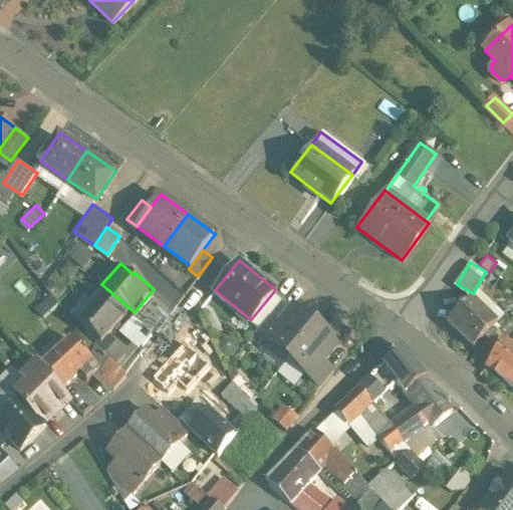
[(165,319),(188,288),(168,273),(144,304),(165,319)]
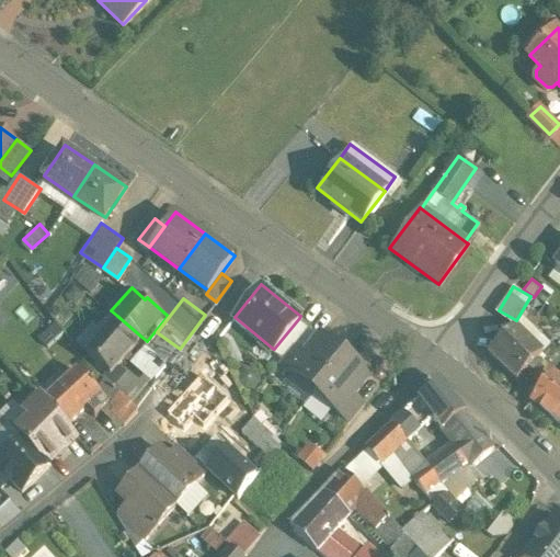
[(117,316),(88,351),(110,370),(112,371),(117,364),(141,337),(117,316)]
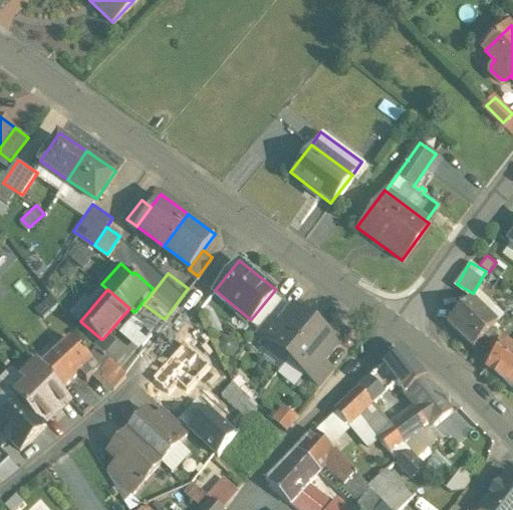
[(274,291),(251,319),(259,326),(260,326),(270,313),(282,298),(274,291)]
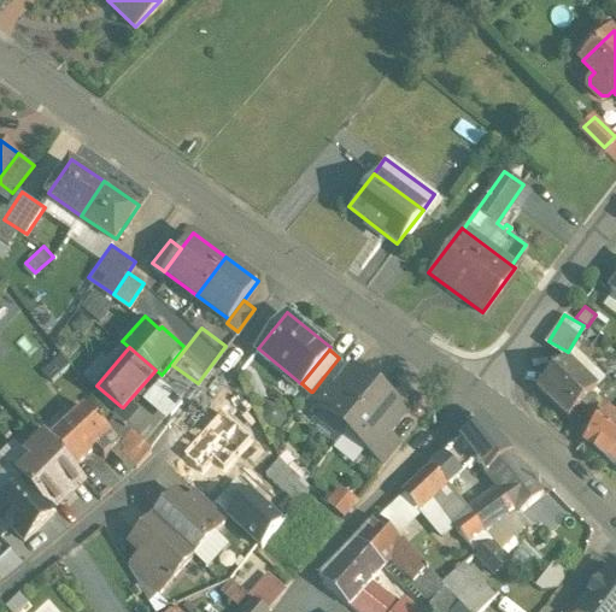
[(596,386),(565,357),(538,386),(567,415),(596,386)]
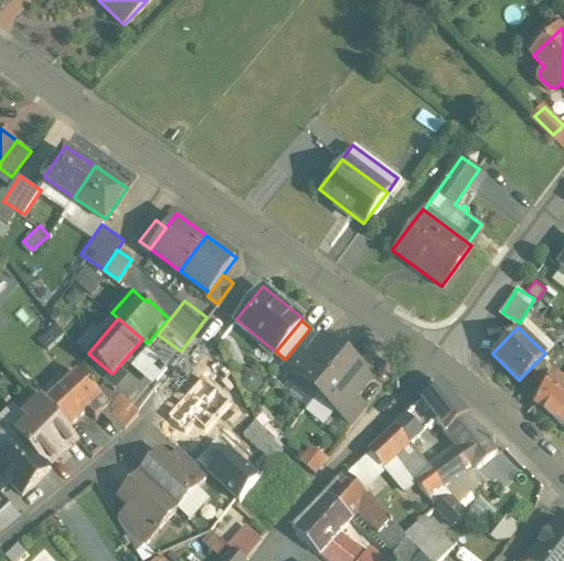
[(325,335),(309,353),(310,355),(294,376),(317,393),(349,355),(325,335)]
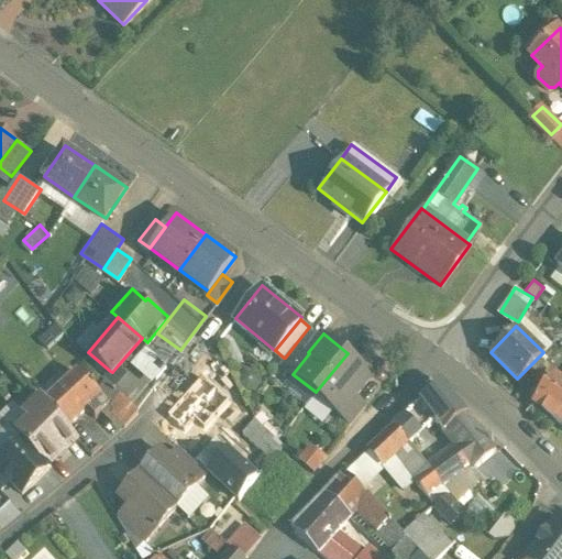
[(273,349),(261,339),(259,342),(271,352),(273,349)]
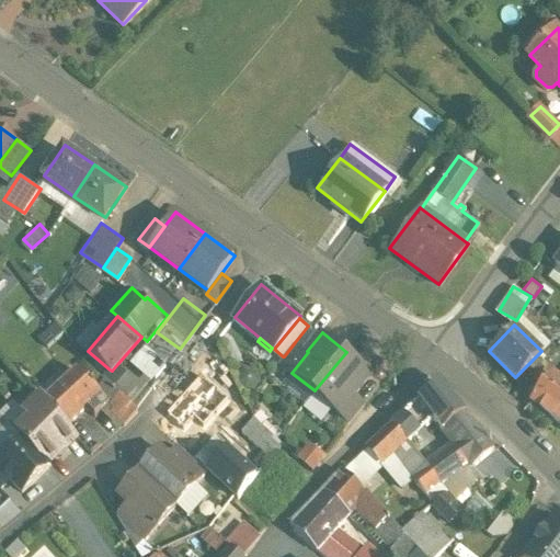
[(132,359),(153,376),(168,359),(146,341),(132,359)]
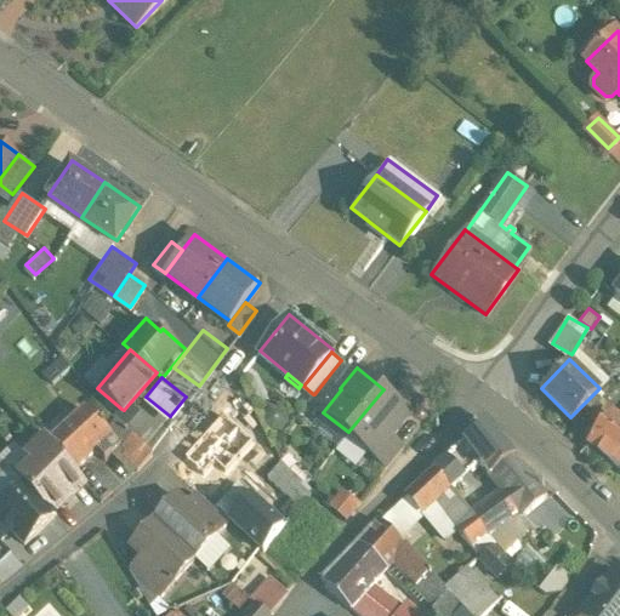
[(326,378),(314,394),(313,394),(308,400),(323,412),(341,389),(340,388),(326,378)]
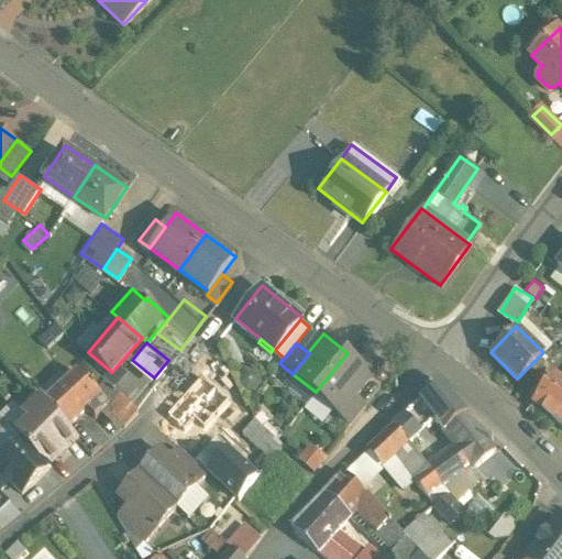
[(348,353),(316,392),(342,413),(357,392),(359,393),(374,373),(348,353)]
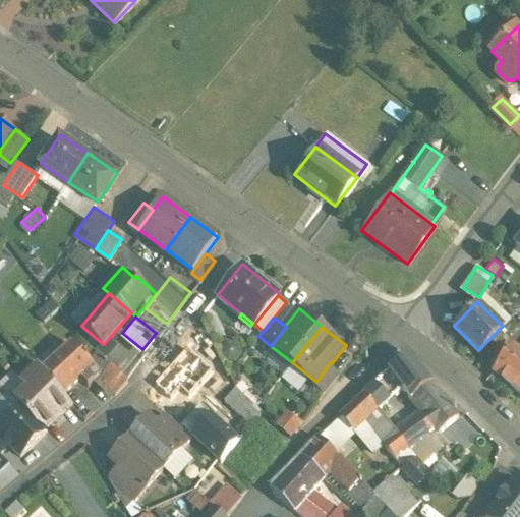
[(125,354),(109,338),(104,344),(102,343),(97,348),(101,351),(115,365),(125,354)]
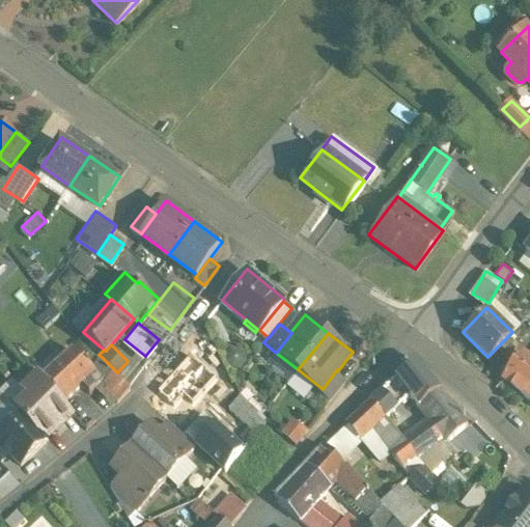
[(83,356),(77,348),(59,363),(65,370),(72,366),(83,356)]
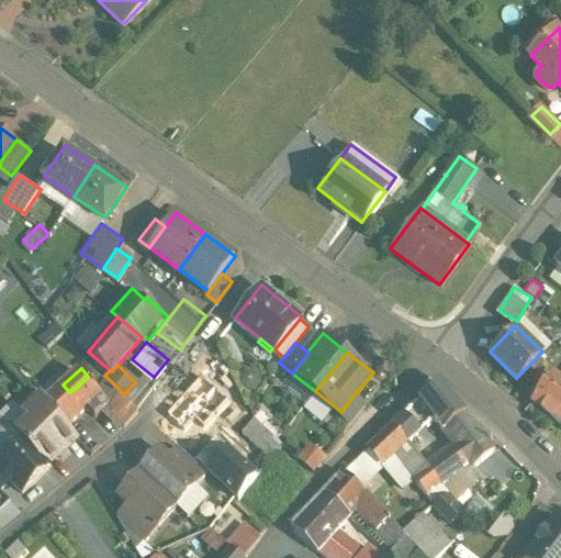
[(560,376),(554,371),(533,399),(556,417),(560,411),(560,376)]
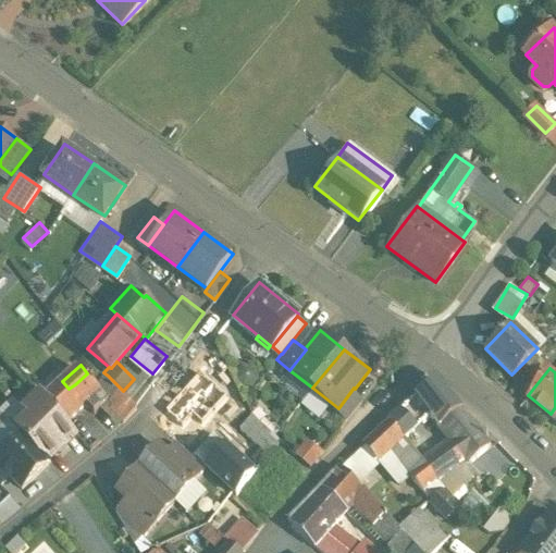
[(201,369),(165,407),(183,424),(194,413),(202,421),(229,393),(201,369)]
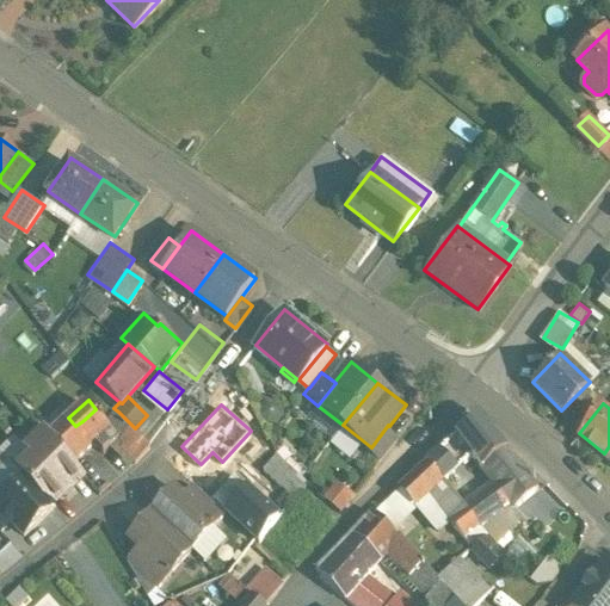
[(96,409),(82,421),(97,438),(104,432),(110,425),(96,409)]
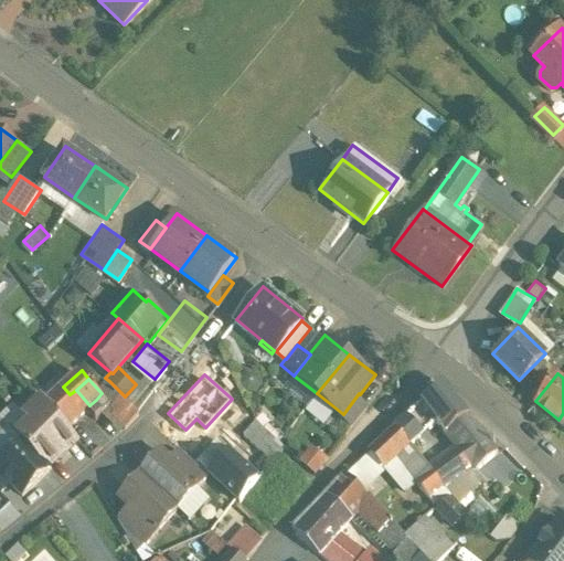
[(467,412),(443,379),(423,397),(424,399),(447,430),(467,412)]
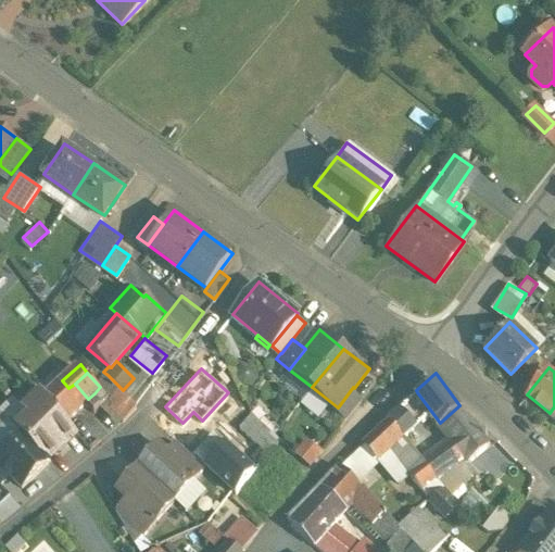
[(123,415),(137,403),(123,390),(108,375),(99,383),(105,392),(99,398),(95,393),(87,401),(96,411),(111,400),(116,404),(113,406),(123,415)]
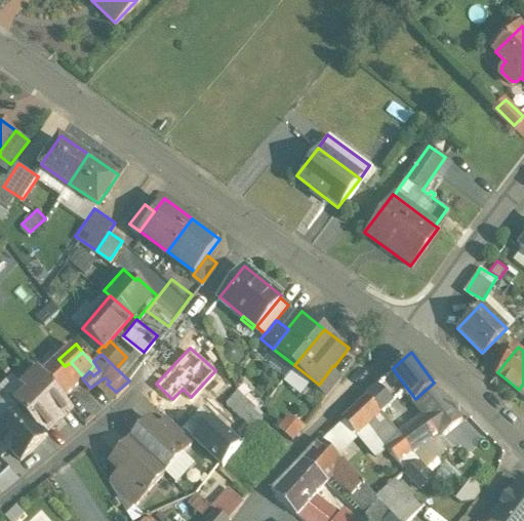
[(65,366),(50,379),(64,394),(83,376),(71,362),(65,366)]
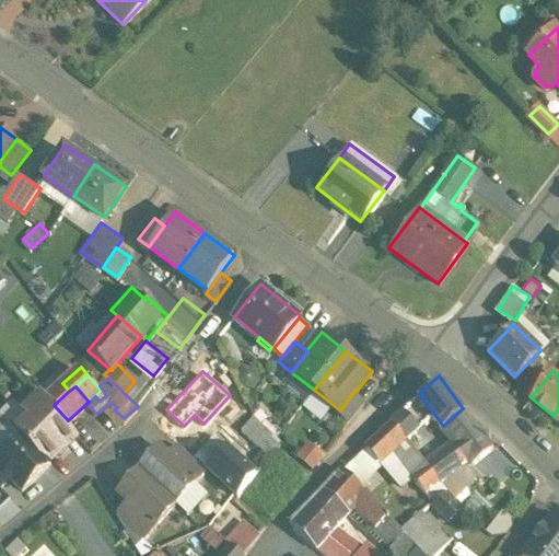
[(106,395),(101,390),(95,396),(100,401),(106,395)]
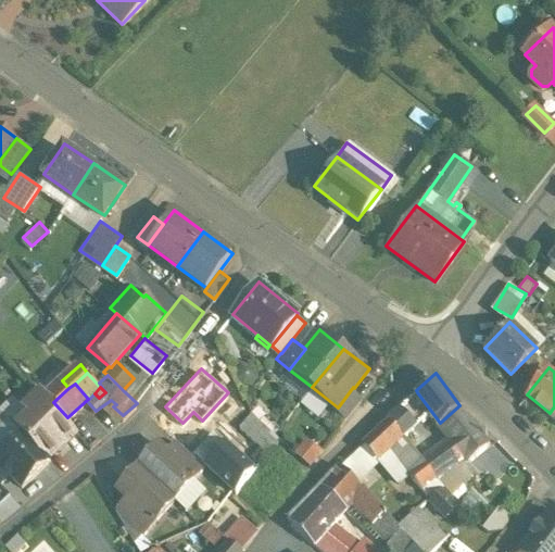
[(353,387),(338,408),(347,415),(363,396),(354,388),(353,387)]
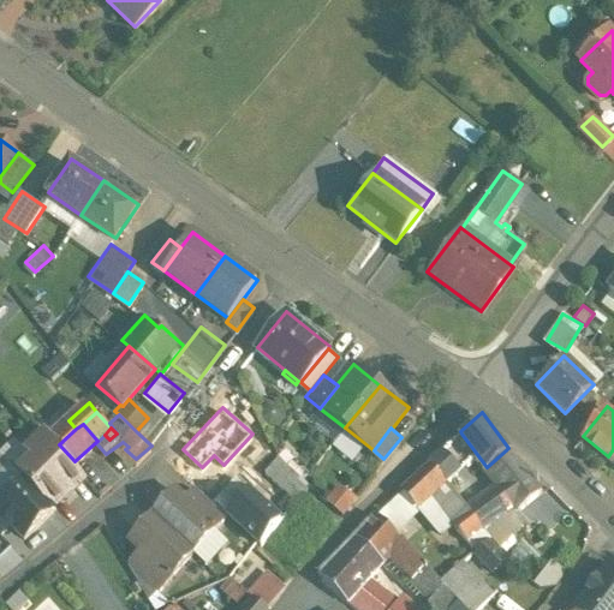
[(59,444),(47,430),(28,449),(34,456),(22,468),(15,462),(13,464),(25,477),(52,504),(72,484),(73,484),(84,473),(75,461),(59,444)]
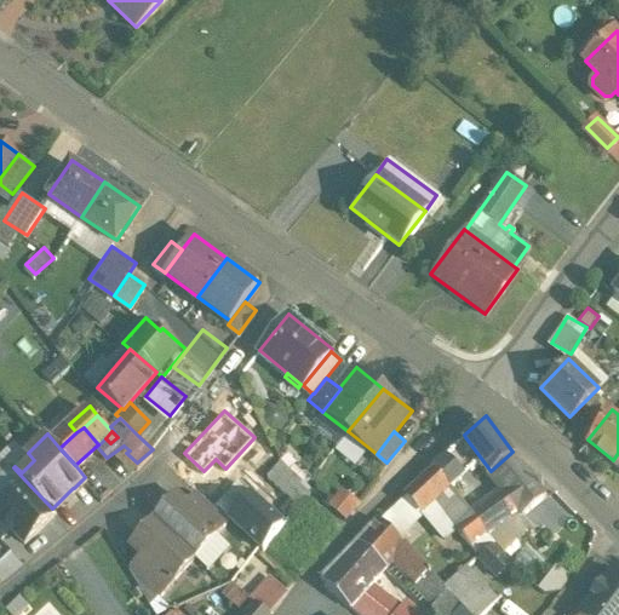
[(513,452),(491,471),(504,490),(517,507),(540,487),(513,452)]
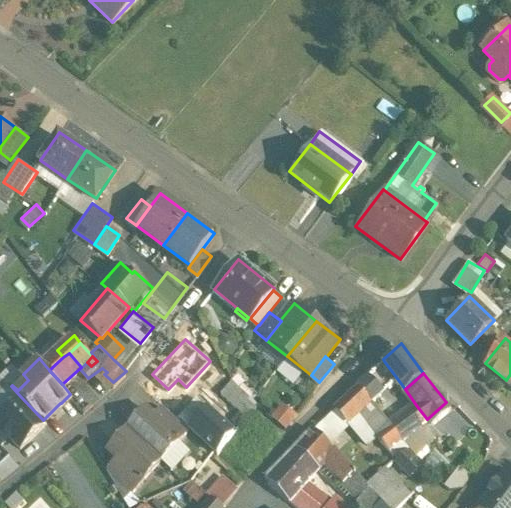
[(369,375),(359,384),(371,401),(382,391),(369,375)]
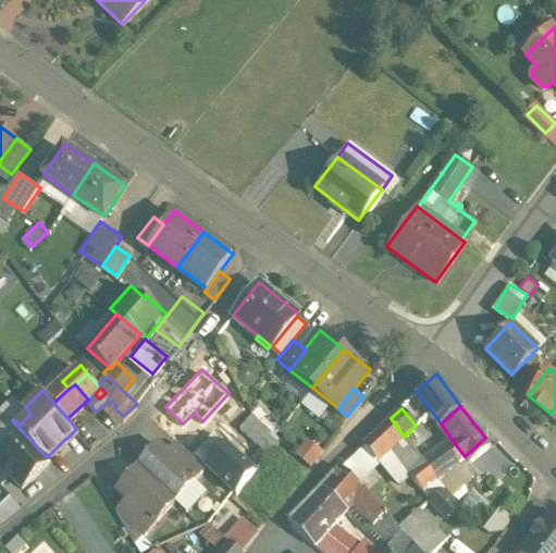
[(281,438),(262,422),(252,412),(241,426),(269,452),(281,438)]
